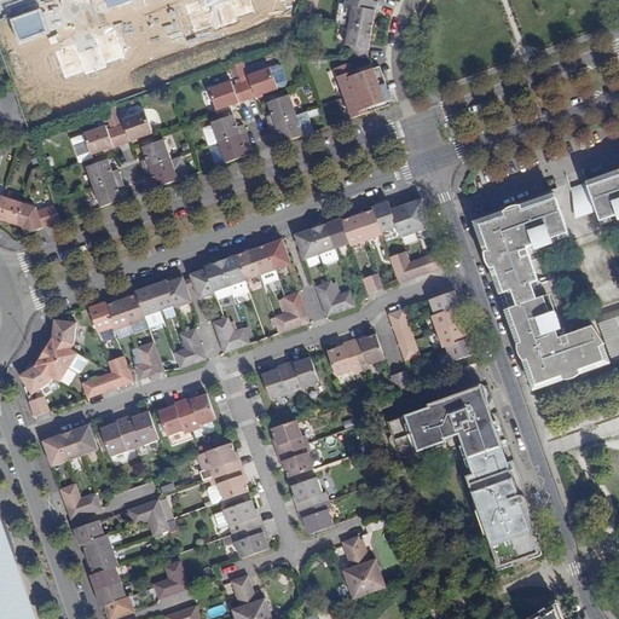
[(374,11),(377,3),(369,0),(347,0),(346,5),(337,5),(335,24),(348,27),(370,30),(374,11)]
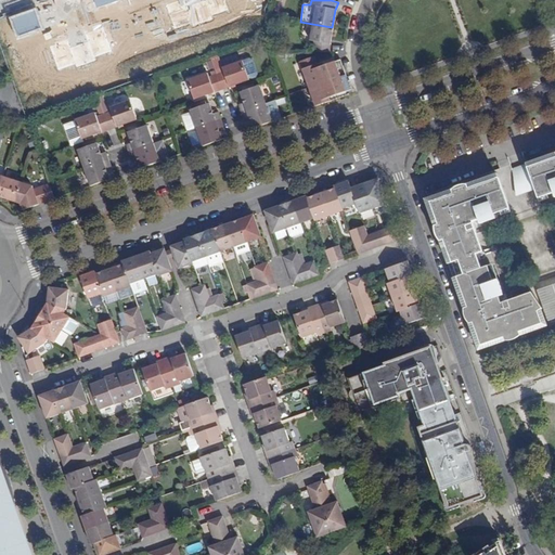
[(330,42),(332,27),(312,24),(308,41),(313,42),(312,52),(328,52),(330,42)]
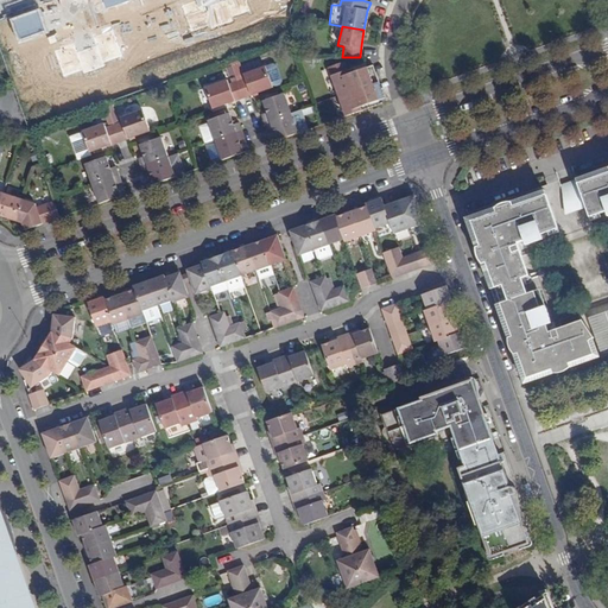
[(367,68),(373,84),(378,82),(372,65),(367,68)]
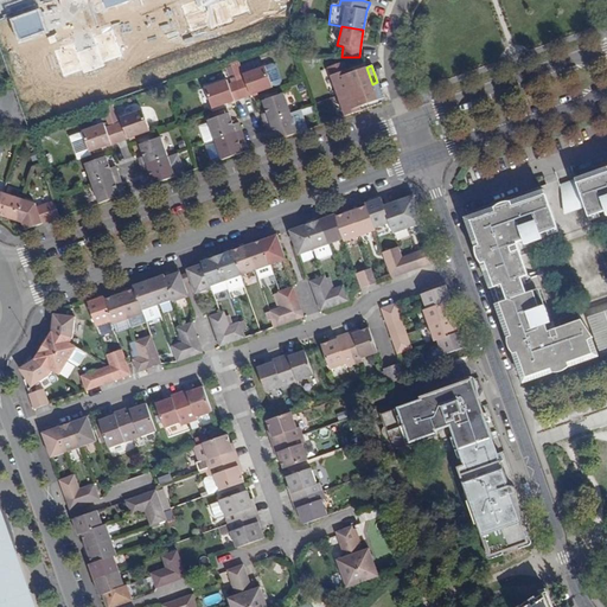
[(246,82),(237,84),(242,98),(259,93),(273,88),(279,85),(281,82),(276,70),(273,68),(266,70),(244,78),(246,82)]
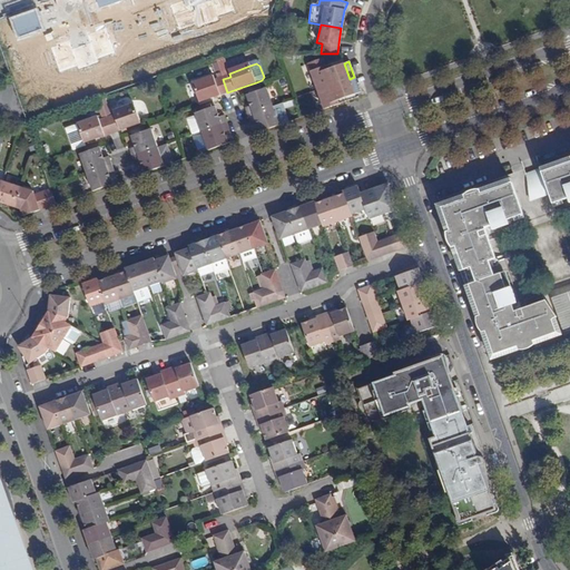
[(317,90),(350,79),(344,64),(332,68),(326,69),(325,66),(311,71),(317,90)]
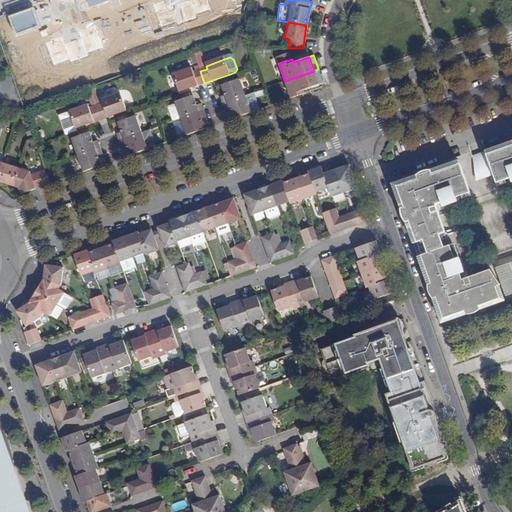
[(323,82),(318,69),(314,71),(319,84),(323,82)]
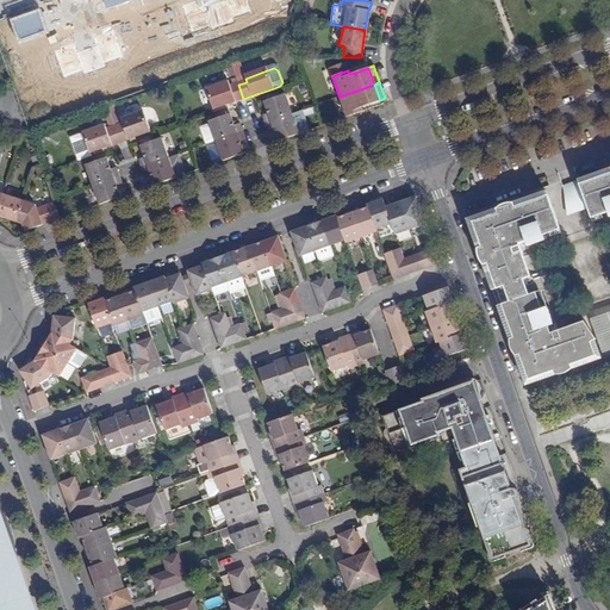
[(243,99),(238,85),(230,88),(229,85),(206,92),(213,110),(226,105),(243,99)]
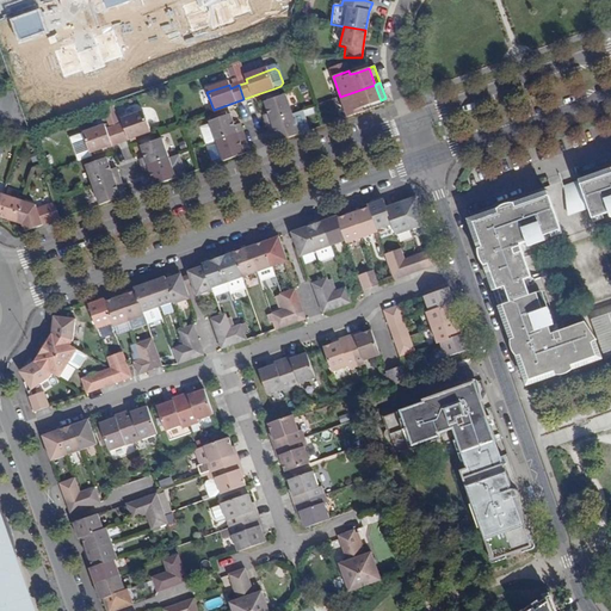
[(381,100),(375,85),(340,97),(347,117),(364,111),(362,107),(368,105),(381,100)]
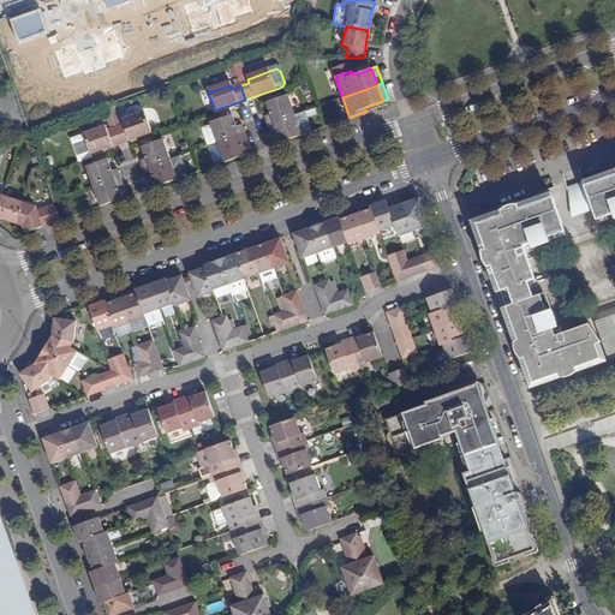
[(267,125),(296,114),(288,95),(266,102),(270,114),(264,117),(267,125)]
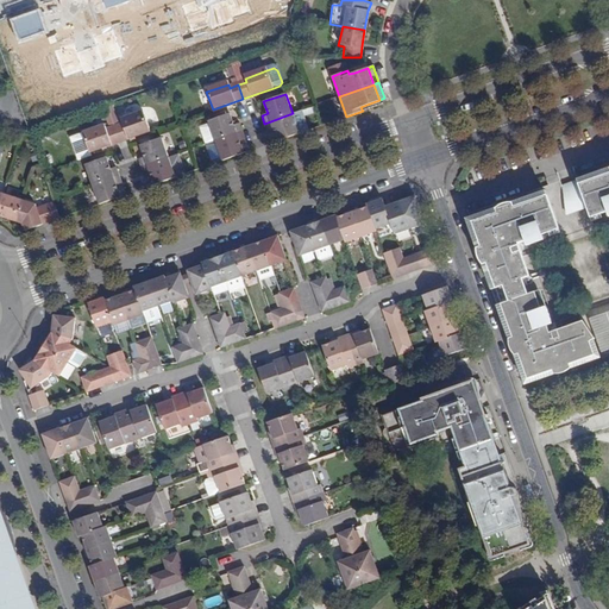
[(114,129),(120,127),(113,110),(108,111),(114,129)]
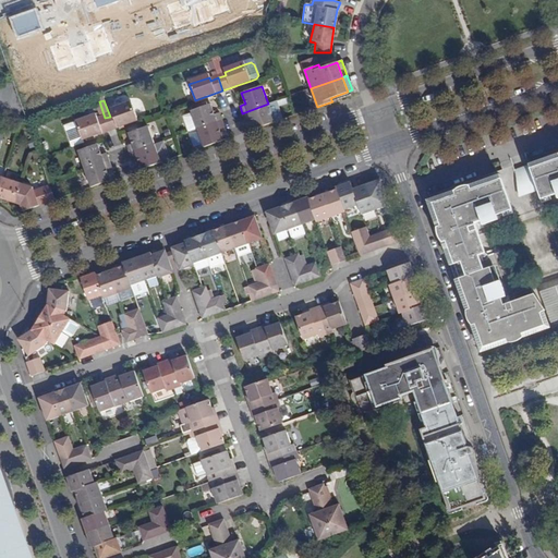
[(105,118),(99,101),(95,104),(100,120),(105,118)]
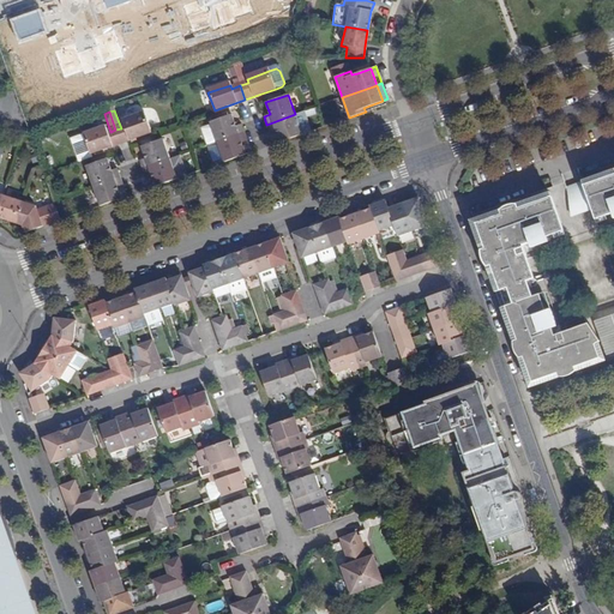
[(216,142),(245,132),(241,124),(235,126),(232,114),(210,122),(216,142)]
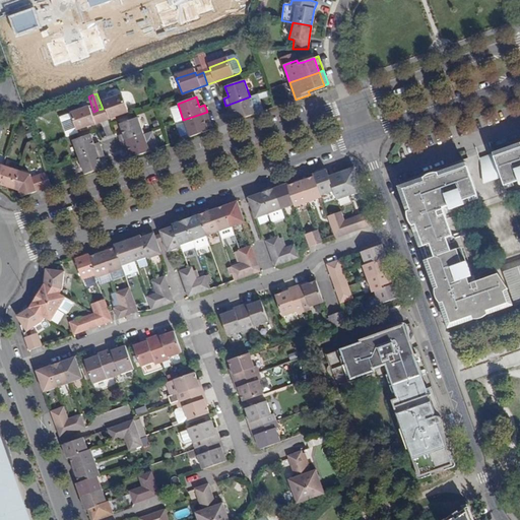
[(256,114),(250,96),(225,106),(229,112),(233,111),(237,120),(256,114)]
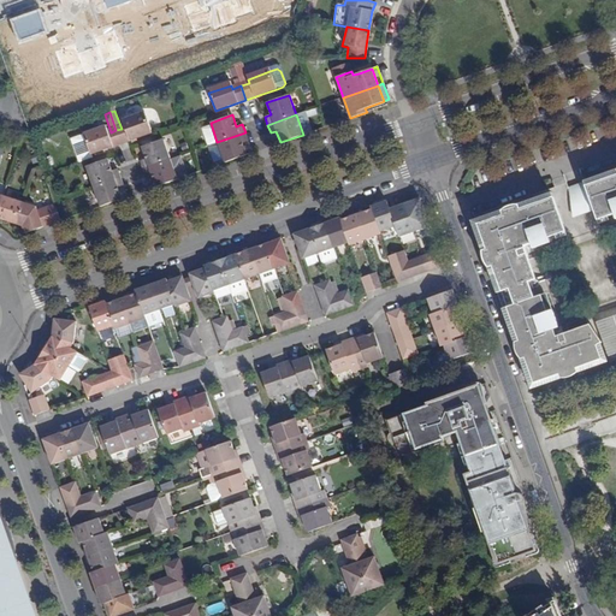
[(116,130),(122,143),(138,137),(152,134),(144,116),(122,124),(123,128),(122,129),(116,130)]
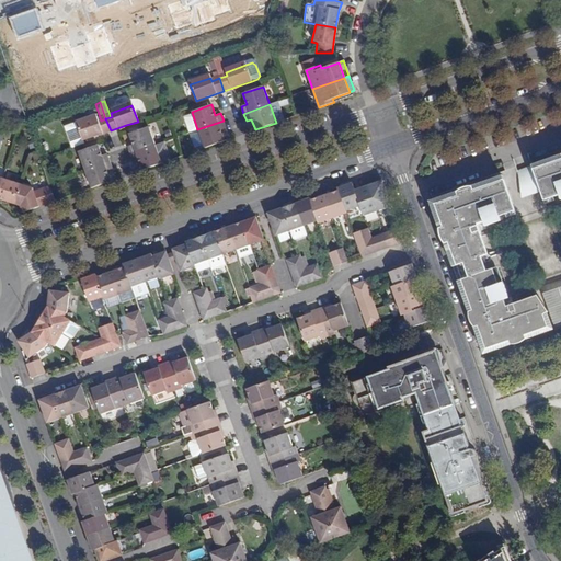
[(111,130),(105,118),(101,121),(98,122),(96,117),(76,125),(65,129),(71,148),(82,145),(81,141),(94,136),(111,130)]
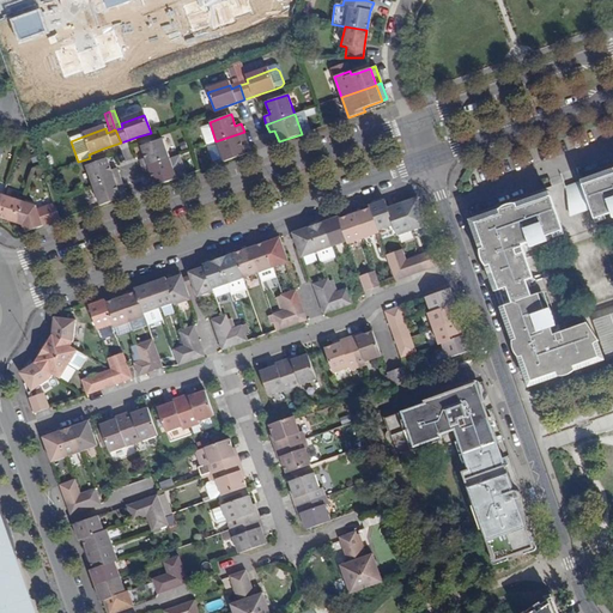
[(244,132),(216,141),(223,162),(246,155),(242,143),(247,140),(244,132)]
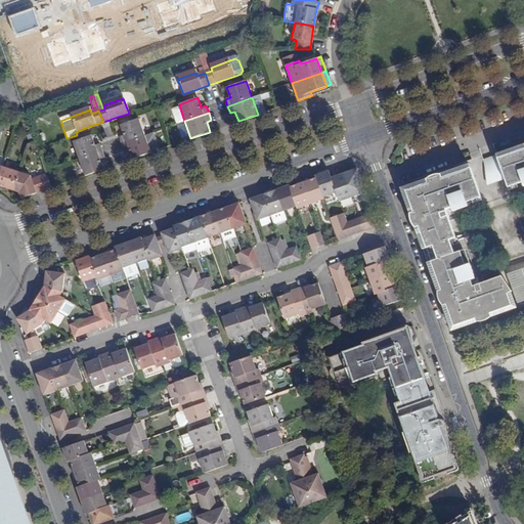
[(119,137),(121,143),(144,136),(138,119),(120,125),(123,135),(119,137)]
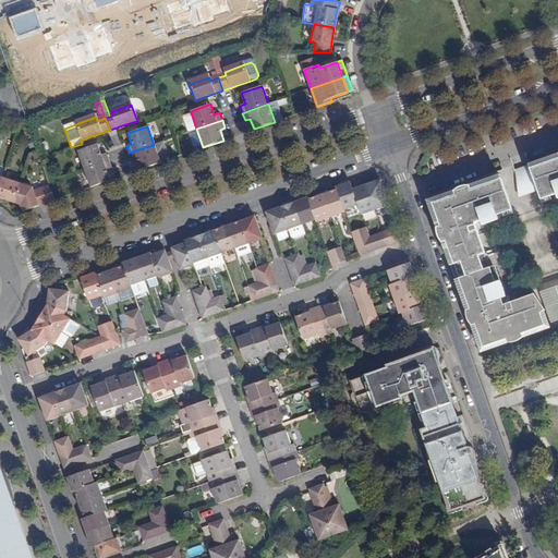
[(160,162),(169,160),(164,141),(156,143),(160,162)]
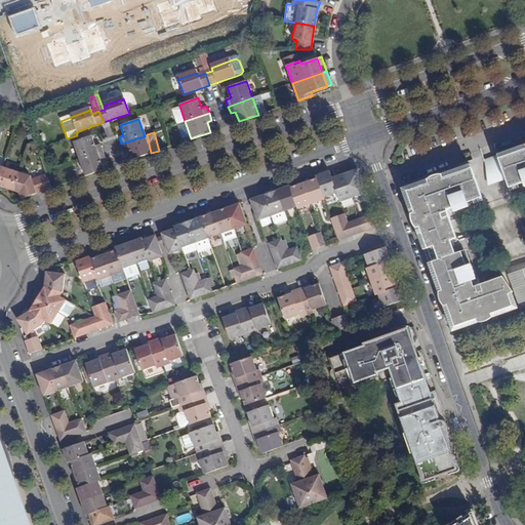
[(78,159),(103,151),(99,144),(95,146),(91,135),(73,143),(78,159)]
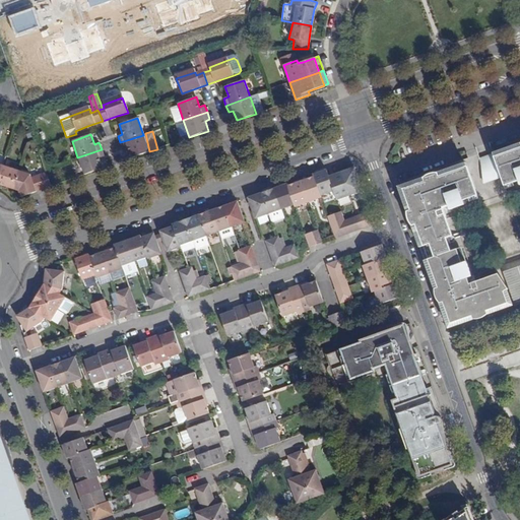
[(143,135),(120,142),(123,150),(127,148),(131,157),(149,151),(143,135)]
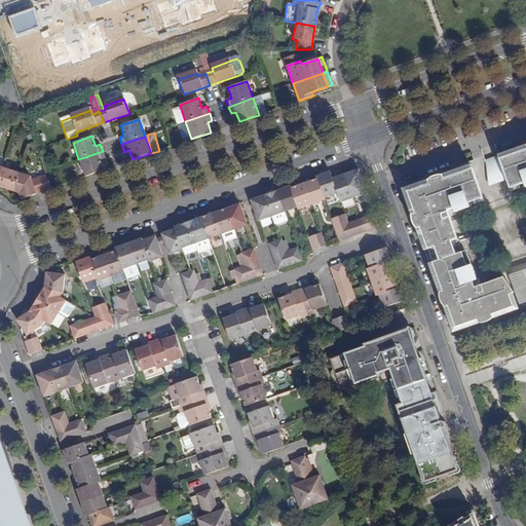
[(525,145),(499,155),(504,170),(490,175),(491,186),(509,180),(512,188),(525,183),(525,145)]
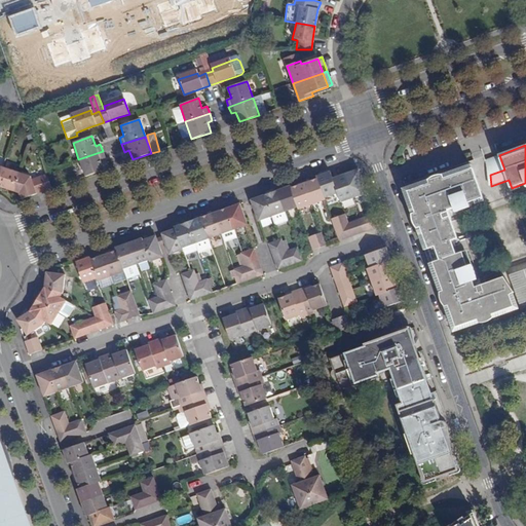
[(105,158),(103,151),(78,159),(84,177),(104,171),(100,160),(105,158)]
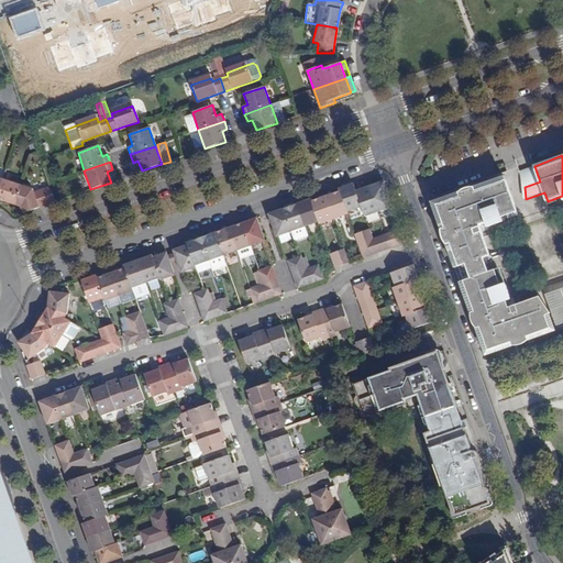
[(540,181),(534,166),(521,170),(522,187),(525,187),(540,181)]
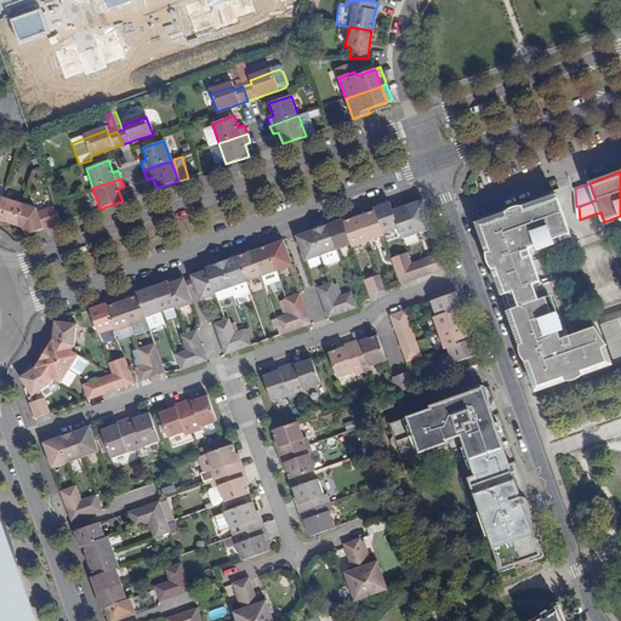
[(540,284),(527,250),(568,235),(554,195),(476,223),(535,393),(607,368),(599,347),(604,343),(592,330),(559,342),(545,300),(536,303),(530,288),(540,284)]
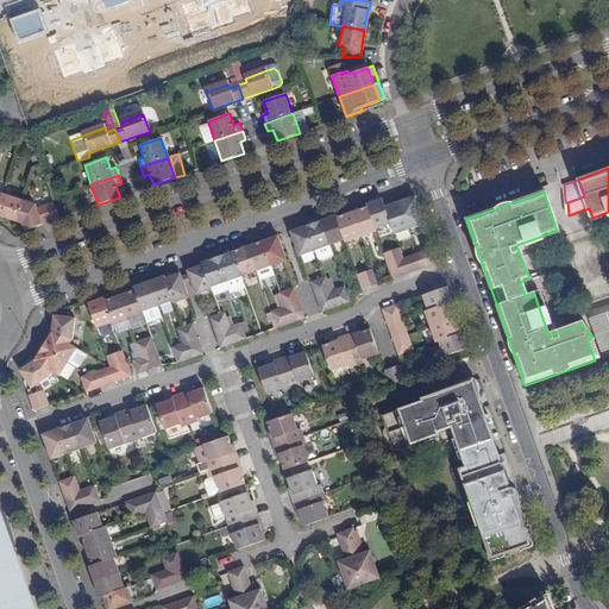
[(0,202),(0,217),(14,221),(22,200),(2,194),(0,202)]
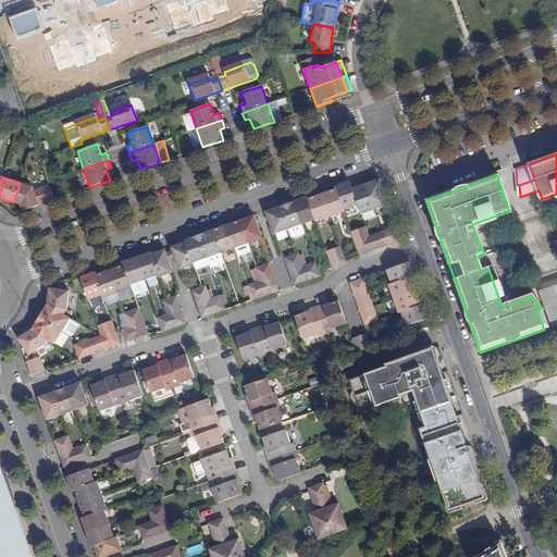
[(380,180),(351,189),(349,183),(334,187),(335,189),(308,199),(307,197),(267,211),(274,235),(316,220),(317,223),(344,213),(343,211),(357,206),(360,215),(388,205),(380,180)]
